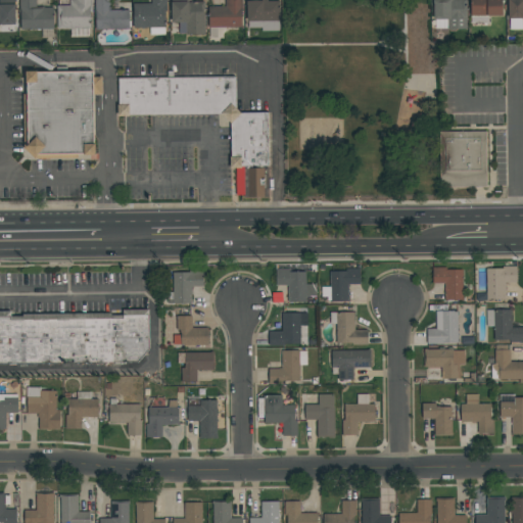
[(53,7),(36,8),(35,0),(19,0),(20,30),(53,30),(53,7)]
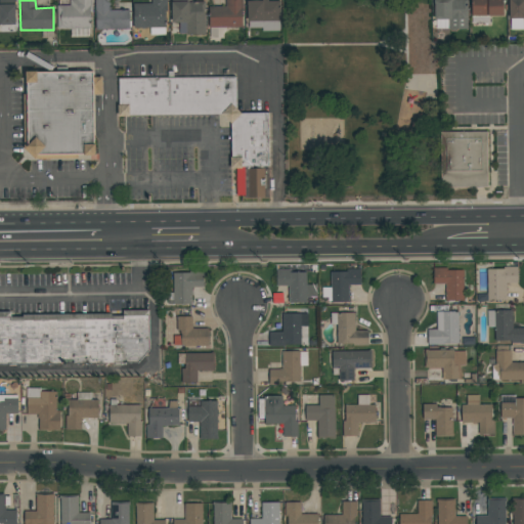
[(57,29),(91,29),(90,0),(69,0),(70,5),(56,6),(57,29)]
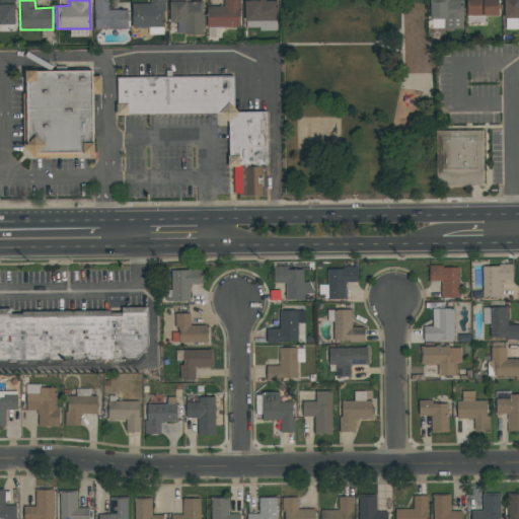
[(128,28),(128,9),(110,9),(109,0),(93,0),(94,29),(128,28)]
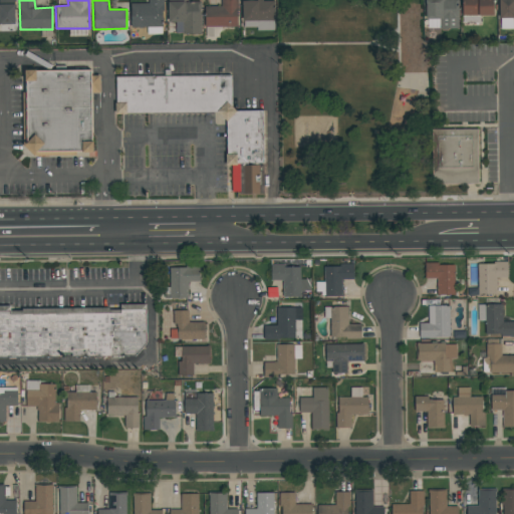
[(163,27),(163,0),(148,0),(149,4),(132,4),(131,27),(163,27)]
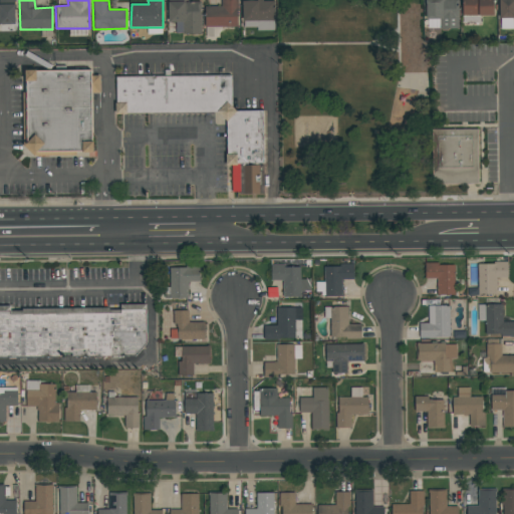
[(205,27),(238,27),(237,0),(221,0),(221,7),(205,7),(205,27)]
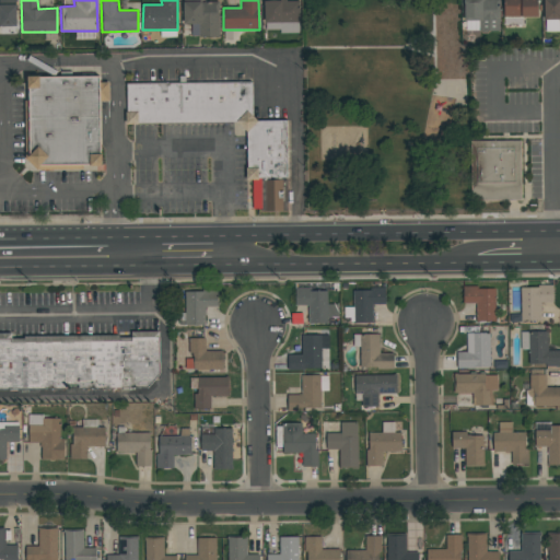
[(464,0),(464,32),(499,31),(498,0),(464,0)]
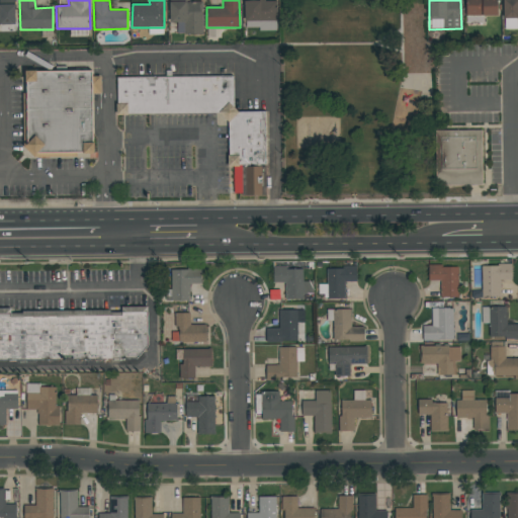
[(465,0),(465,16),(497,16),(497,0),(465,0)]
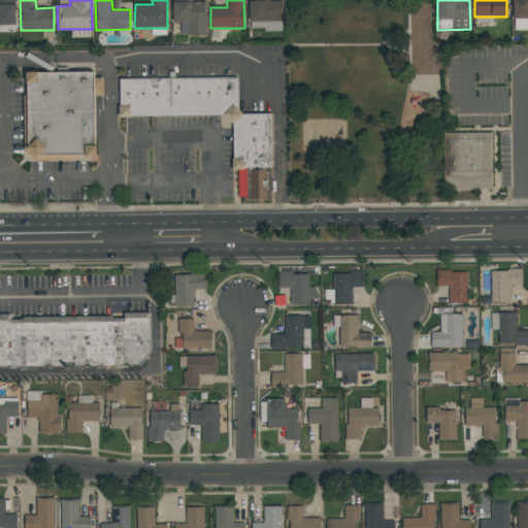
[(527,0),(513,0),(513,30),(527,30),(527,0)]
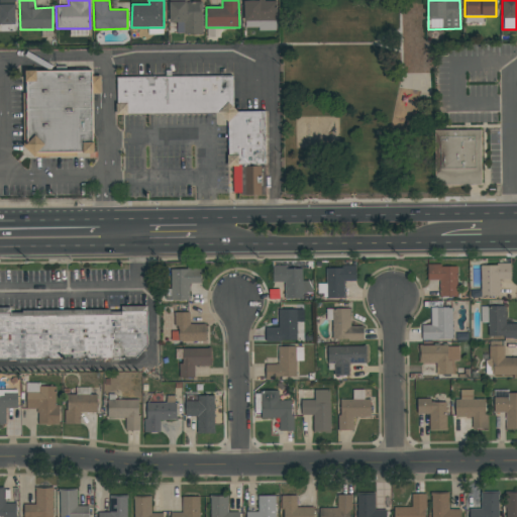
[(243,21),(257,21),(257,30),(276,31),(277,2),(244,1),(243,21)]
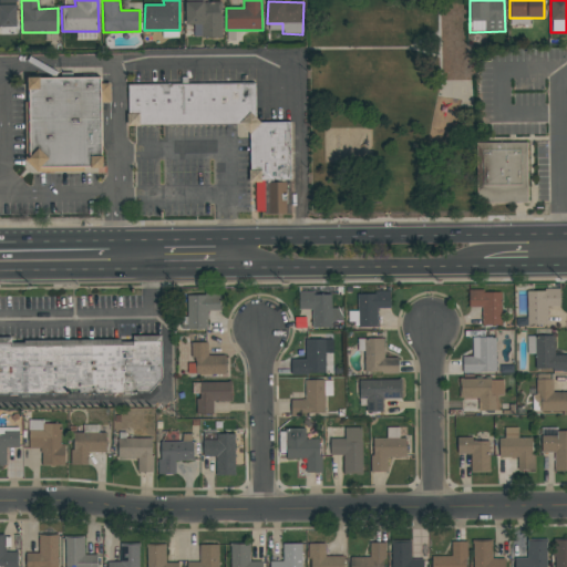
[(222,2),(186,2),(185,24),(194,24),(194,38),(222,38),(222,2)]
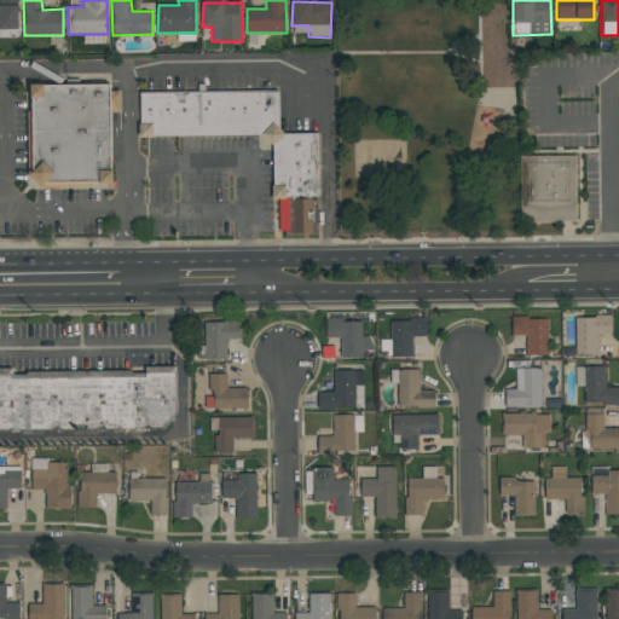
[(0,29),(18,29),(17,5),(0,5),(0,29)]
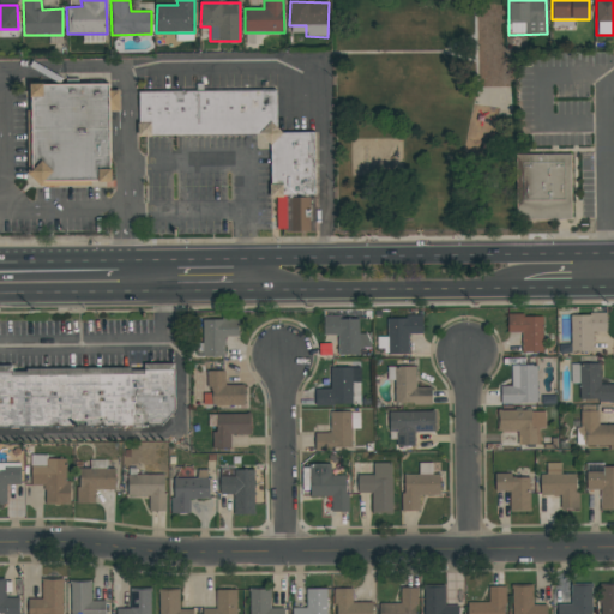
[(500,6),(481,6),(482,43),(500,43),(500,6)]
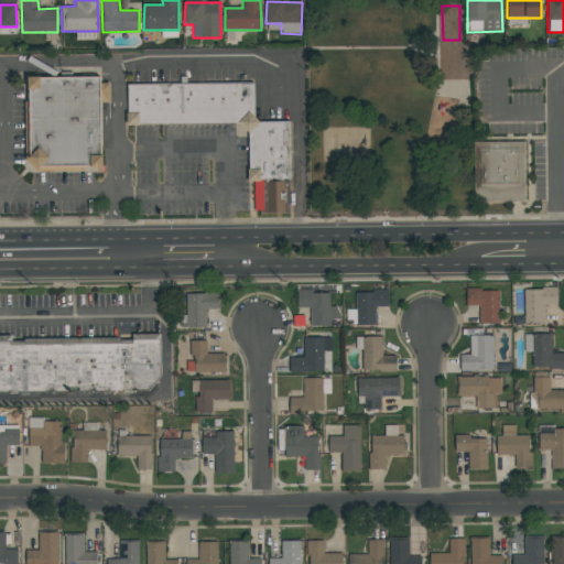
[(466,52),(466,77),(446,77),(446,52),(466,52)]
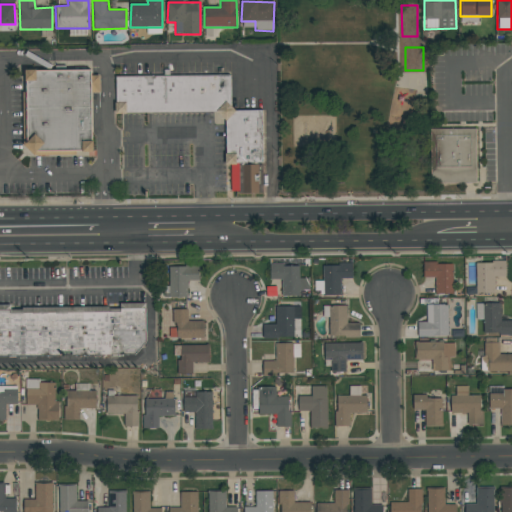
[(91,70),(92,152),(26,153),(25,70),(91,70)]
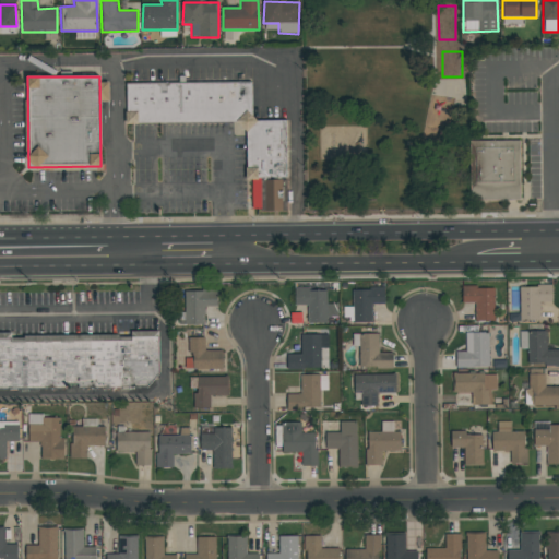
[(109,102),(108,82),(100,82),(100,102),(109,102)]
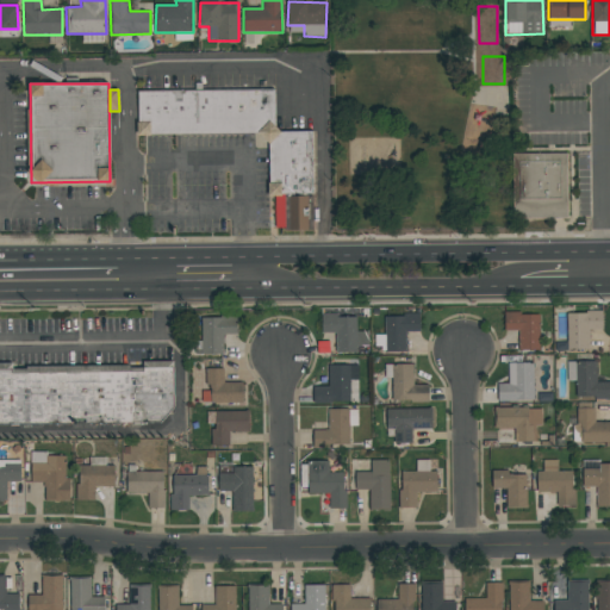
[(137,134),(137,89),(274,89),(274,131),(312,131),(312,194),(300,194),(300,209),(310,209),(310,229),(274,229),(274,195),(268,195),(268,147),(254,147),(254,134),(137,134)]
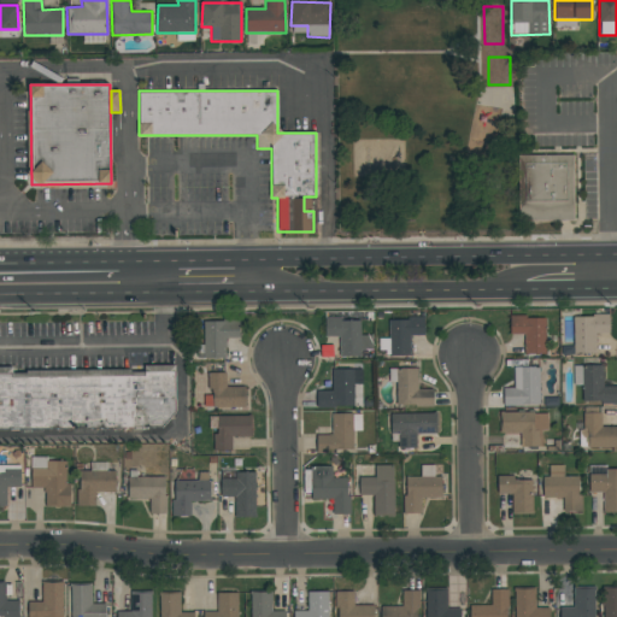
[(507,95),(516,95),(517,116),(507,116),(507,95)]
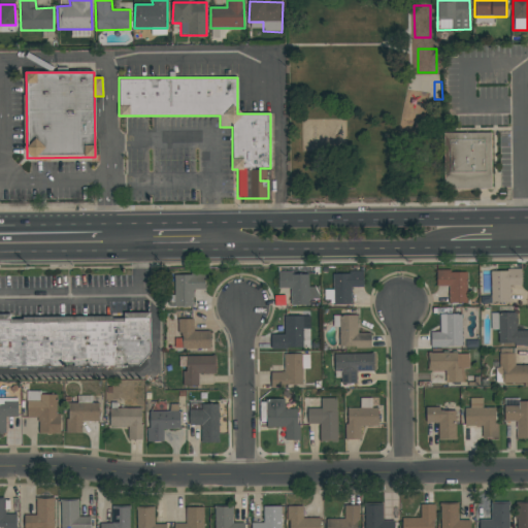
[(491,189),(446,189),(446,172),(450,172),(449,132),(490,132),(491,189)]
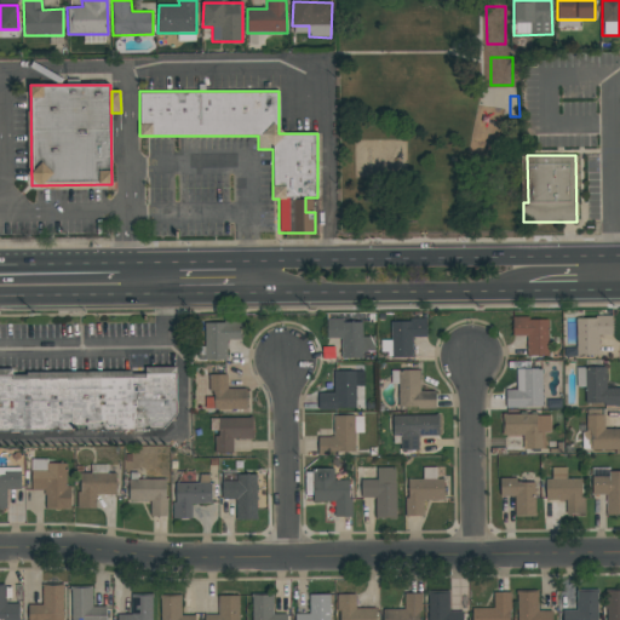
[(575,317),(612,316),(612,334),(598,334),(598,355),(575,355),(575,317)]
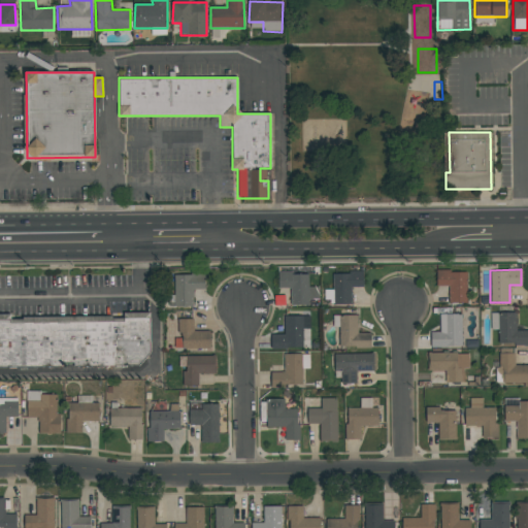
[(449,302),(449,285),(436,286),(435,271),(466,270),(466,302),(449,302)]
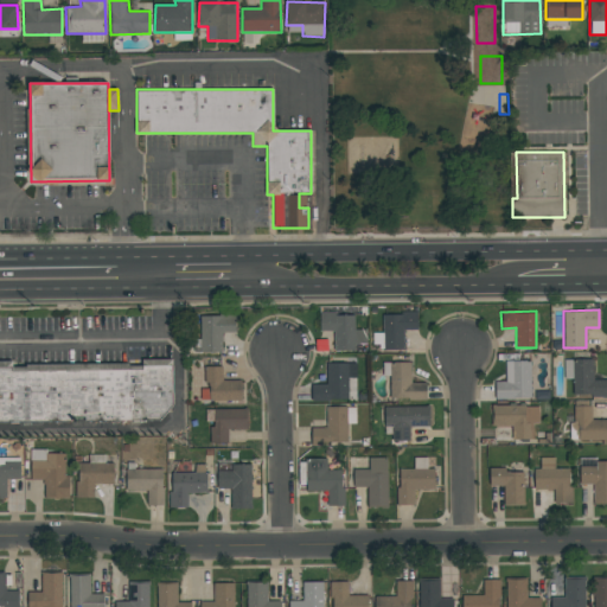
[(383,313),(416,312),(416,330),(403,330),(403,350),(383,350),(383,313)]
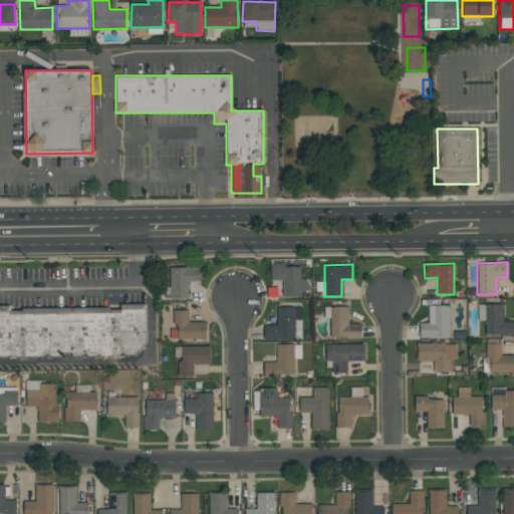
[(300,265),(300,279),(310,279),(310,291),(300,291),(300,297),(283,297),(282,280),(270,280),(270,266),(300,265)]
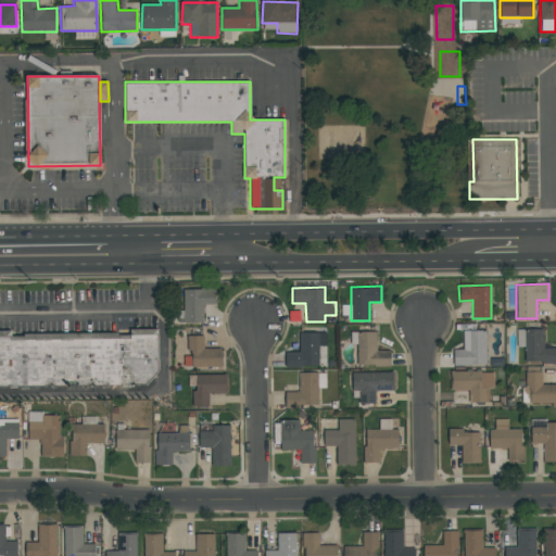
[(215,288),(215,304),(202,304),(203,323),(184,323),(182,289),(215,288)]
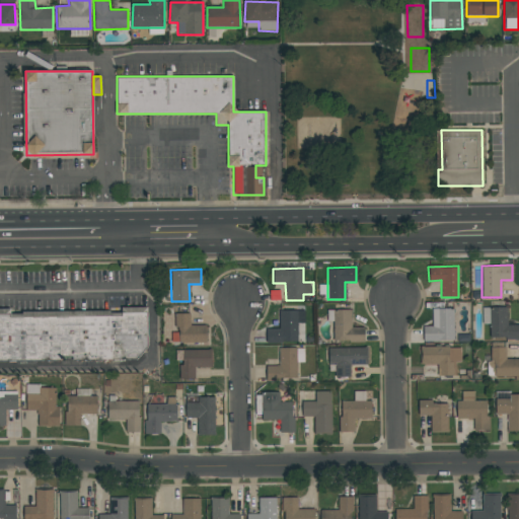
[(482,323),(482,306),(507,306),(507,324),(518,324),(518,339),(490,339),(490,323),(482,323)]
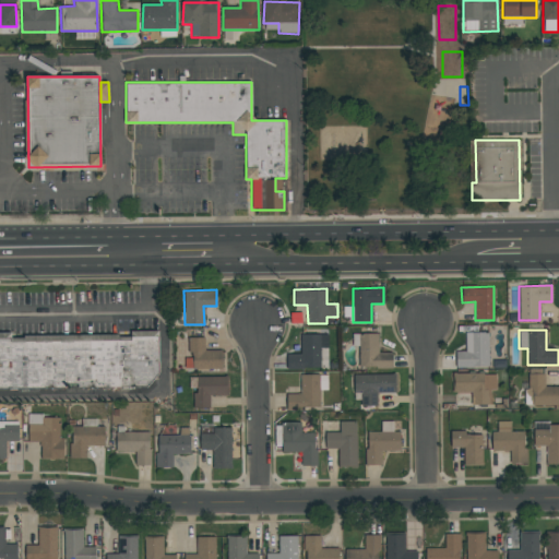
[(0,388),(0,332),(11,332),(11,336),(131,335),(131,331),(158,331),(158,378),(149,378),(149,388),(79,388),(0,388)]
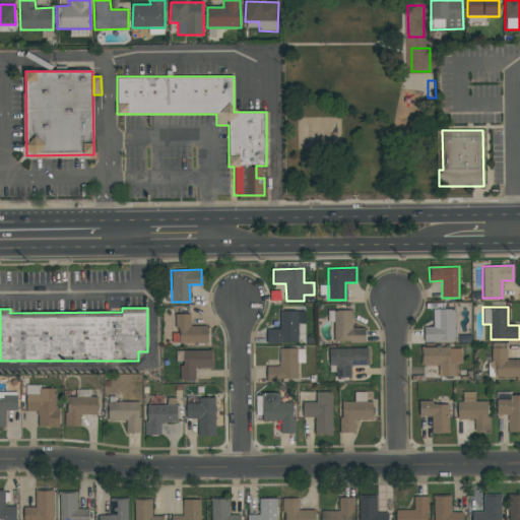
[(454,309),(454,341),(424,341),(424,327),(433,326),(433,309),(454,309)]
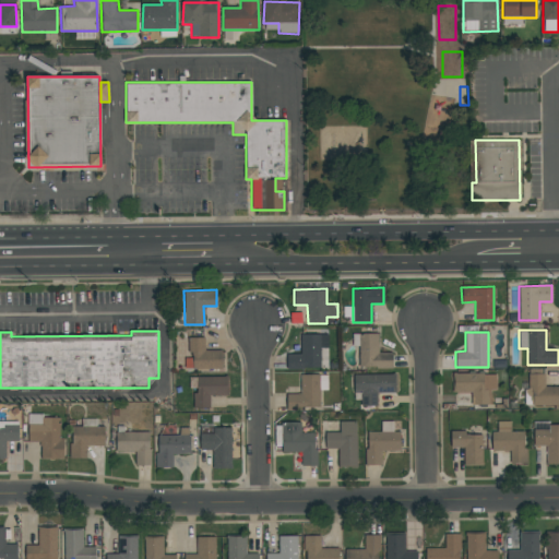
[(392,367),(359,368),(358,333),(378,333),(379,353),(392,353),(392,367)]
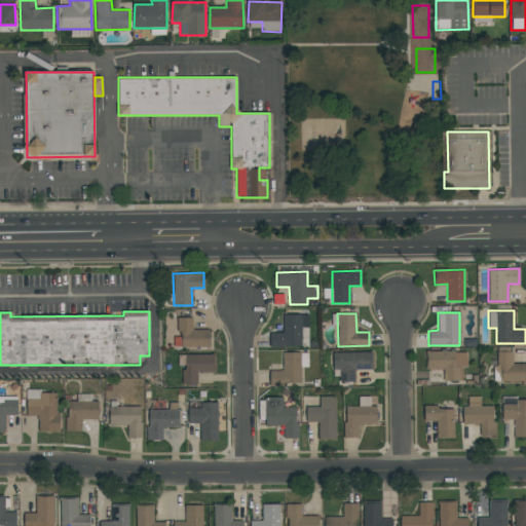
[(307,314),(308,327),(301,328),(301,346),(270,346),(270,333),(283,333),(283,314),(307,314)]
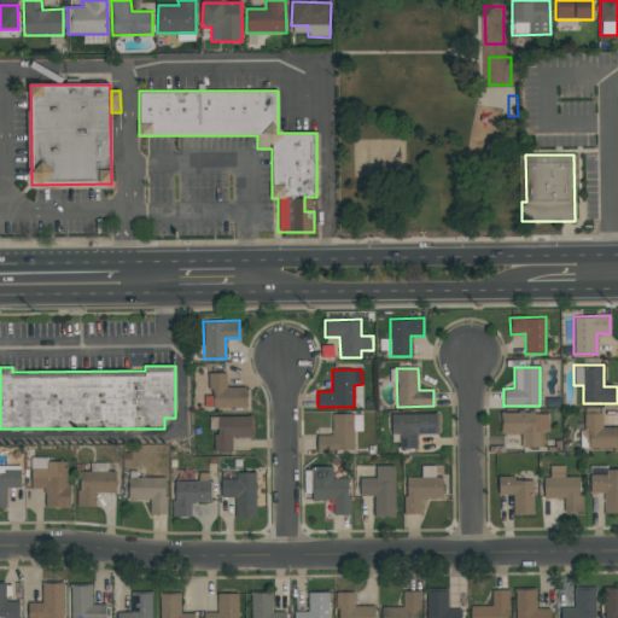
[(245,386),(245,407),(203,407),(203,396),(209,396),(209,373),(227,373),(227,386),(245,386)]
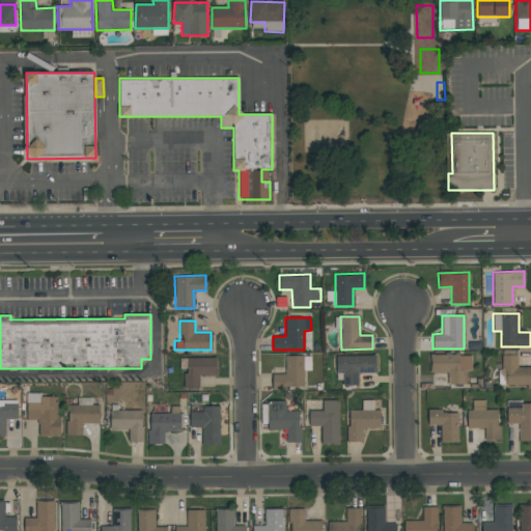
[(447,385),(447,372),(430,372),(430,355),(471,354),(472,370),(467,370),(467,384),(447,385)]
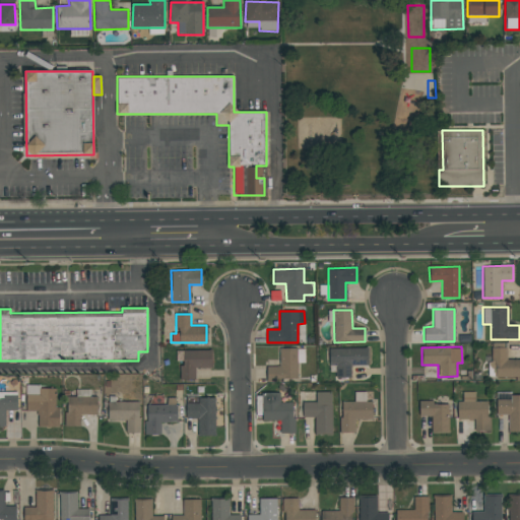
[(367,365),(351,366),(351,377),(335,377),(335,365),(329,365),(329,347),(367,347),(367,365)]
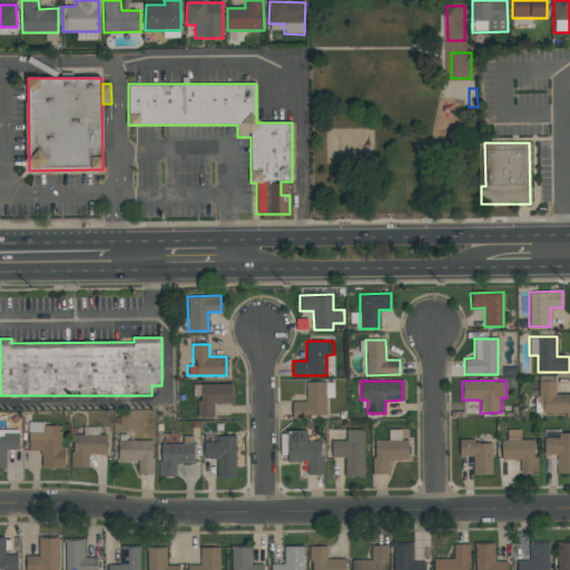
[(334,397),(325,397),(326,416),(292,416),(292,402),(306,402),(305,382),(333,382),(334,397)]
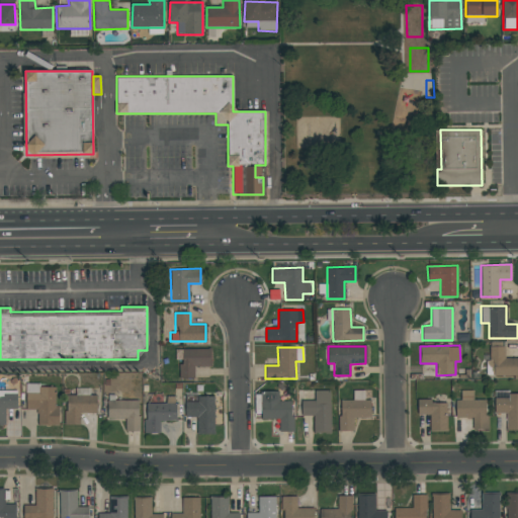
[(517,374),(488,374),(488,347),(505,347),(505,358),(517,358),(517,374)]
